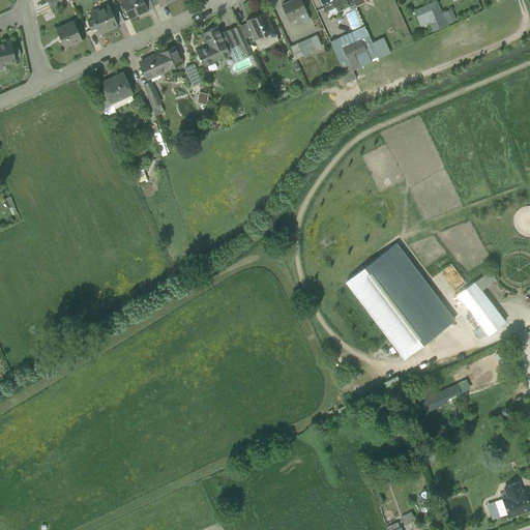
[(62,6),(59,0),(46,0),(48,4),(51,11),(62,6)]
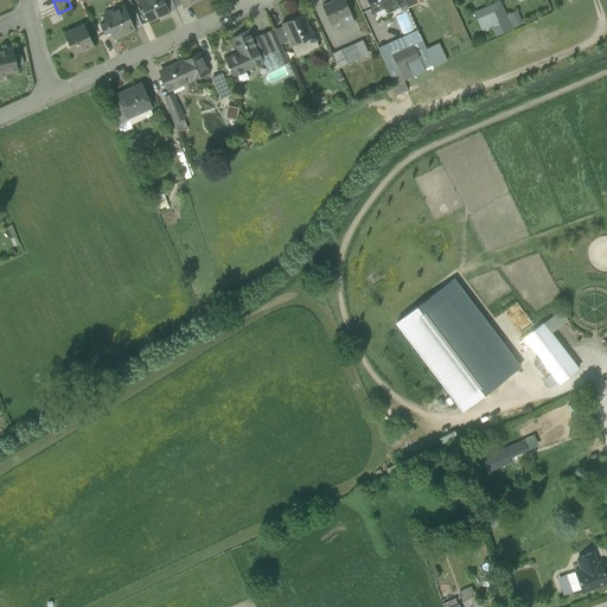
[(146,0),(140,4),(148,23),(170,13),(163,0),(146,0)]
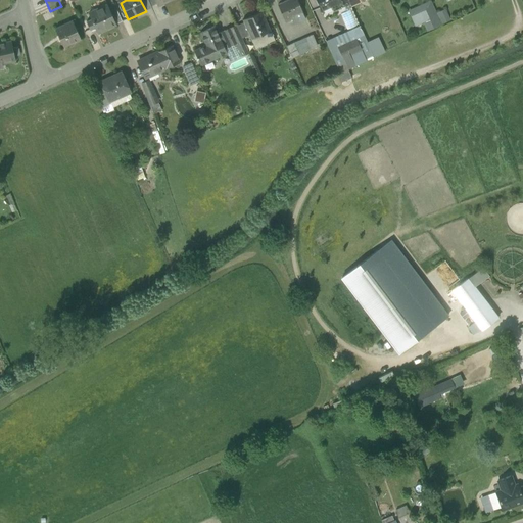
[(151,8),(151,7),(147,0),(140,0),(146,11),(151,8)]
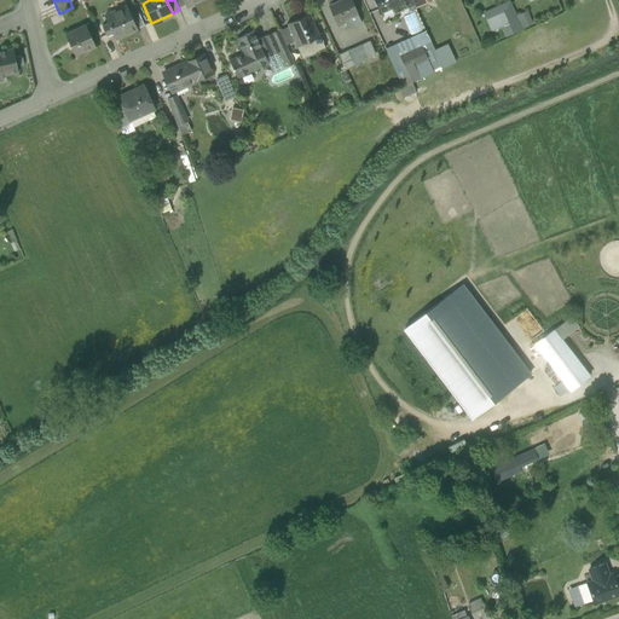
[(340,0),(329,5),(336,23),(357,13),(351,0),(340,0)]
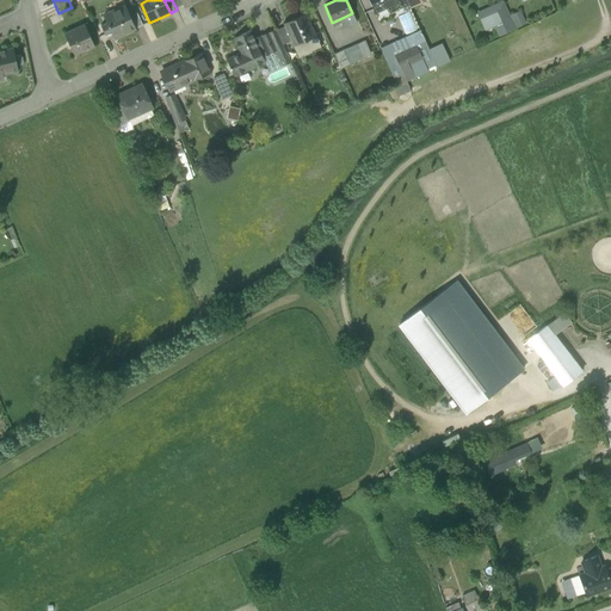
[(369,0),(375,12),(399,1),(397,0),(369,0)]
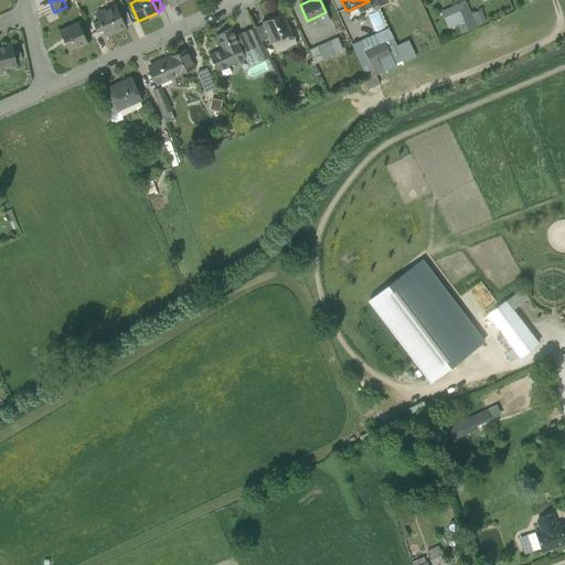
[(103,30),(105,35),(126,27),(119,14),(116,6),(96,16),(98,21),(94,23),(97,32),(103,30)]
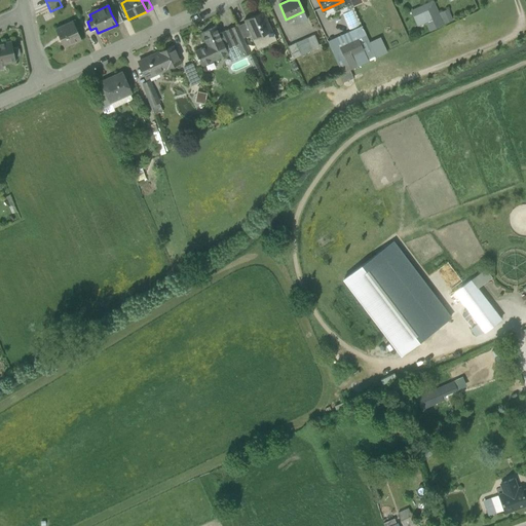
[(413,16),(417,26),(433,20),(427,9),(413,16)]
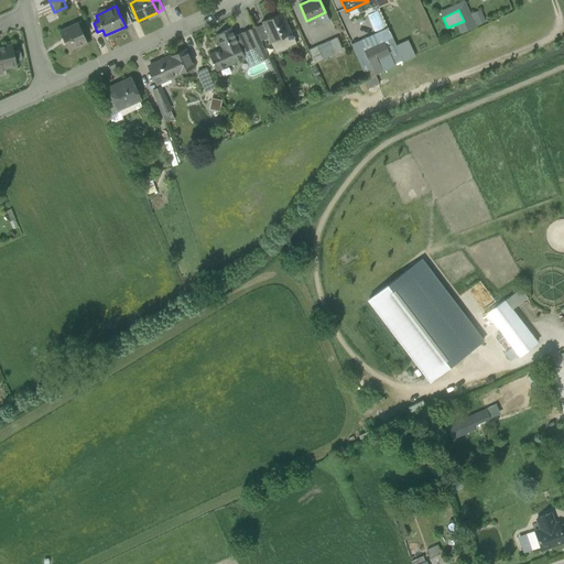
[(119,14),(126,26),(131,23),(126,11),(119,14)]
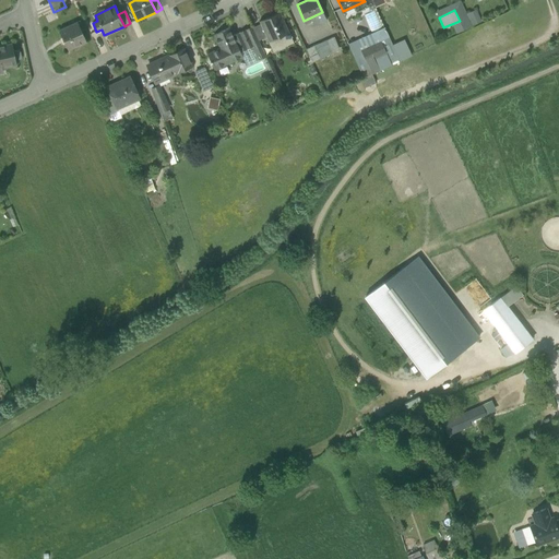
[(269,42),(288,33),(289,33),(280,12),(262,20),(263,22),(260,24),(266,37),(269,42)]
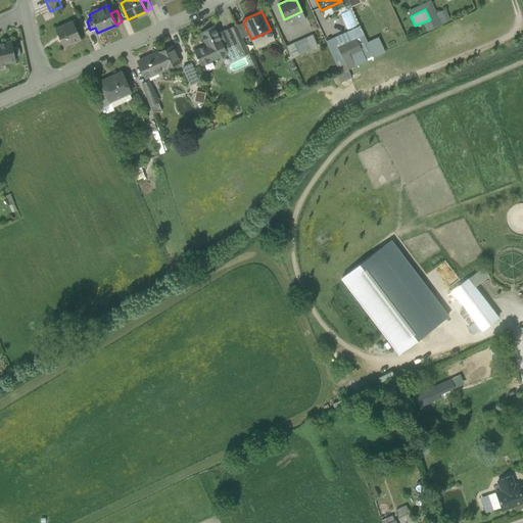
[(243,22),(236,26),(242,39),(249,35),(243,22)]
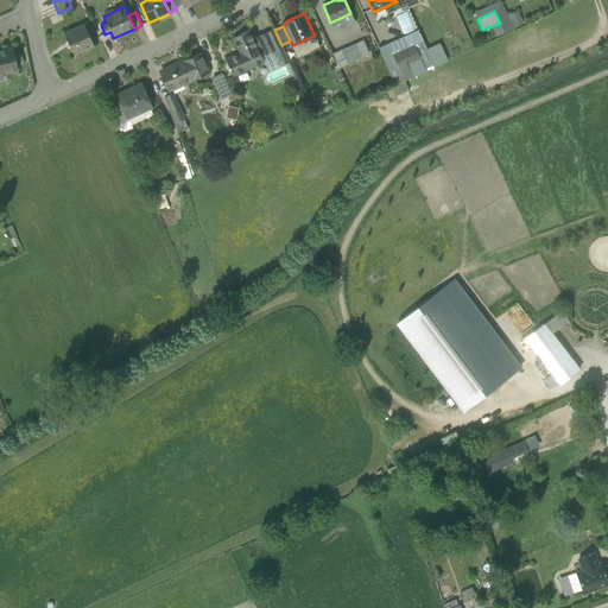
[(65,36),(75,56),(94,46),(86,27),(65,36)]
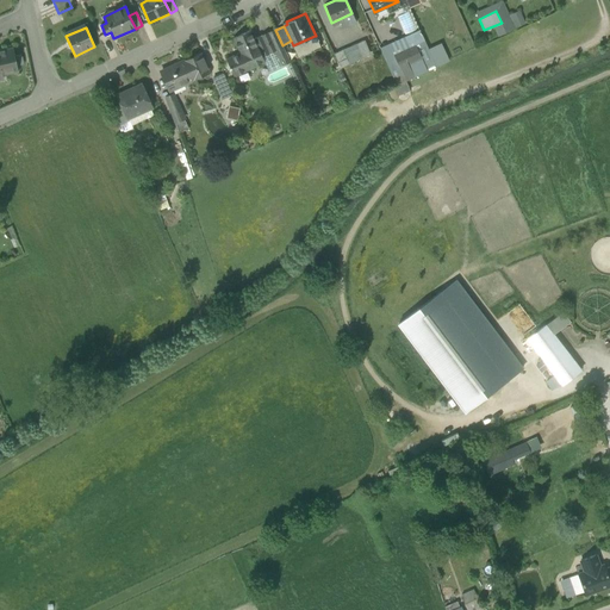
[(287,55),(282,45),(275,30),(254,39),(262,57),(277,50),(280,58),(287,55)]
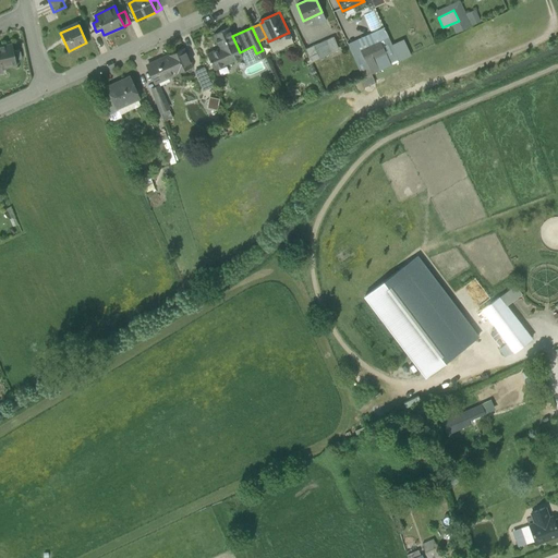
[(211,64),(214,70),(242,57),(240,52),(232,36),(229,28),(213,35),(219,49),(207,55),(209,60),(208,61),(210,64),(211,64)]
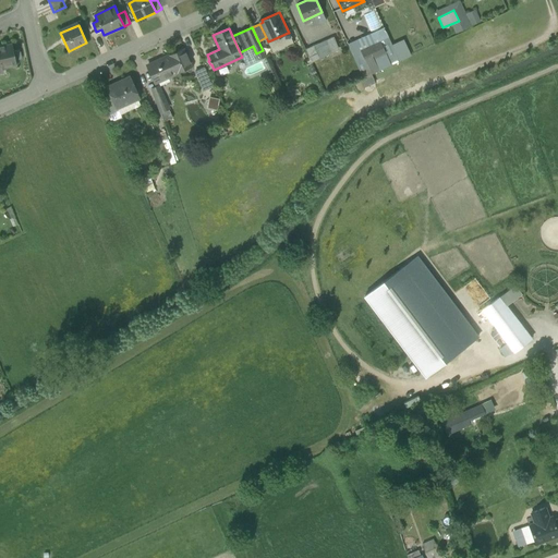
[(355,43),(360,51),(379,41),(385,53),(393,50),(384,29),(355,43)]
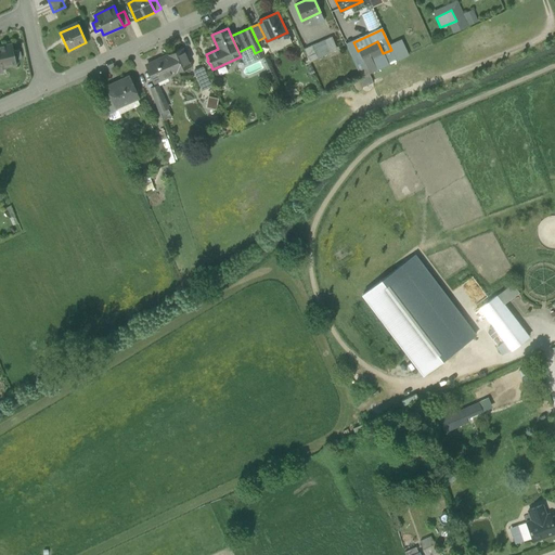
[(291,42),(286,33),(267,41),(271,51),(291,42)]
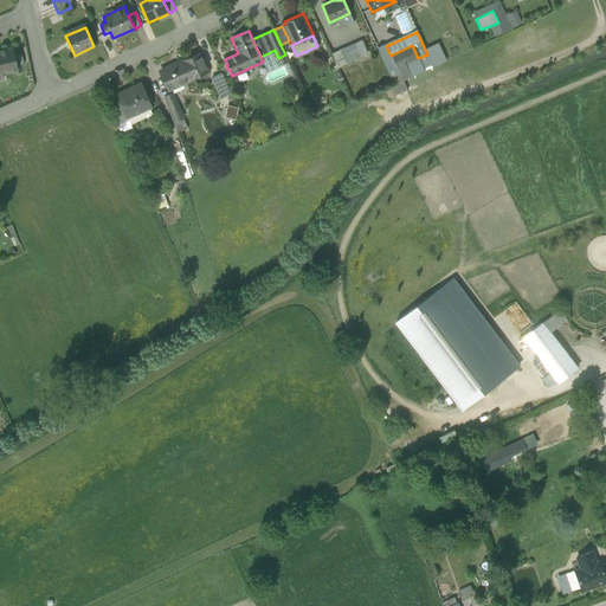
[(331,53),(337,66),(366,55),(360,40),(331,53)]
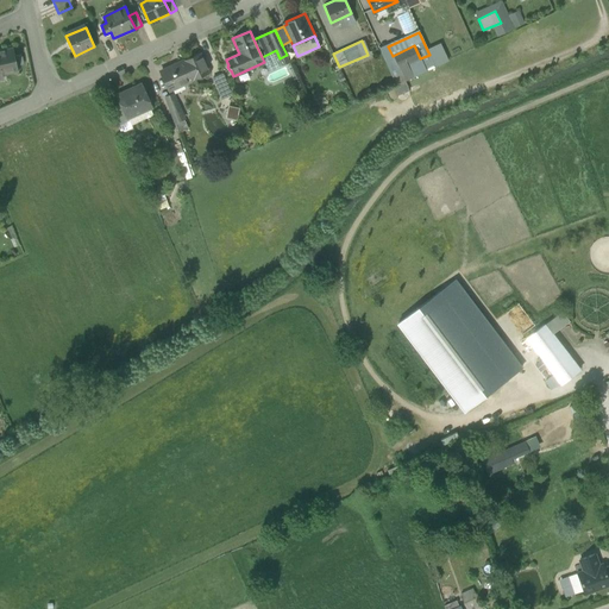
[(420,58),(414,45),(393,56),(399,68),(408,64),(420,58)]
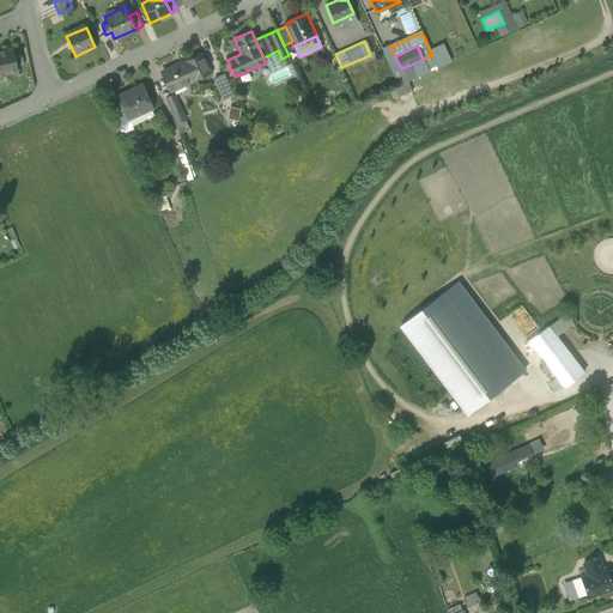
[(393,73),(398,85),(405,83),(399,70),(401,68),(395,56),(390,47),(382,50),(393,73)]
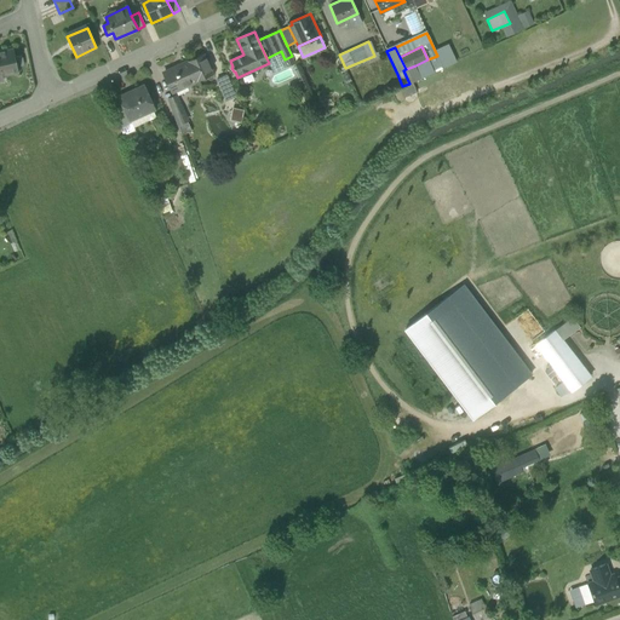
[(0,76),(18,73),(13,50),(0,51),(0,76)]
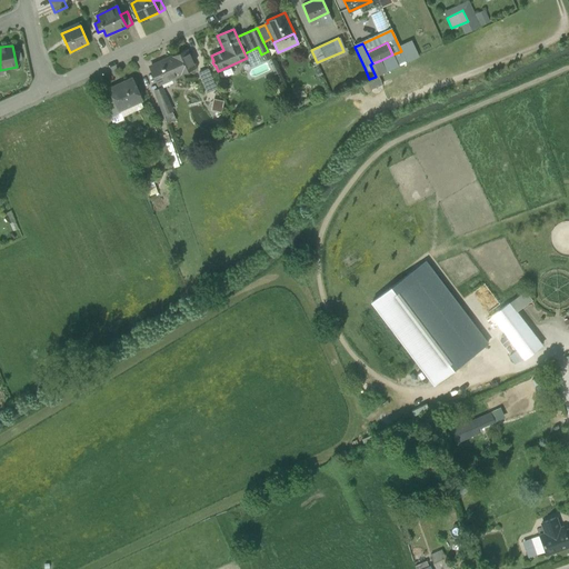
[(171,57),(180,75),(196,68),(187,49),(171,57)]
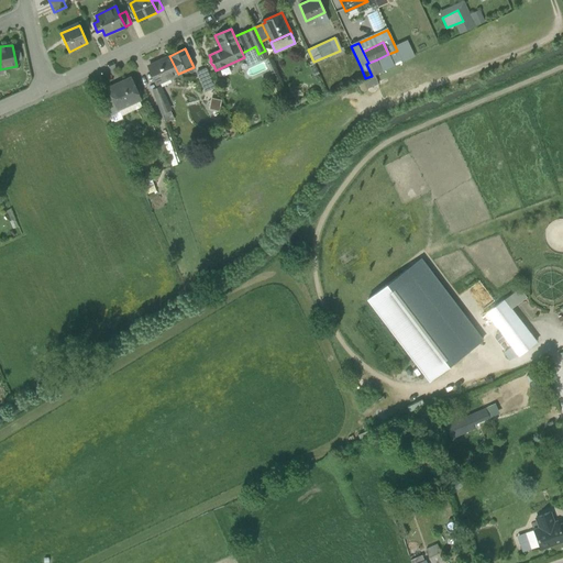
[(403,62),(397,51),(388,54),(394,66),(403,62)]
